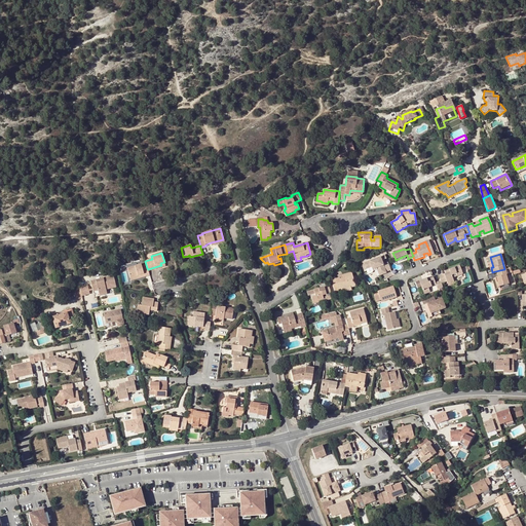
[(386,259),(385,256),(364,263),(364,266),(365,268),(371,266),(371,267),(373,271),(377,270),(378,269),(380,275),(386,273),(386,272),(390,270),(388,263),(383,264),(382,261),(386,259)]
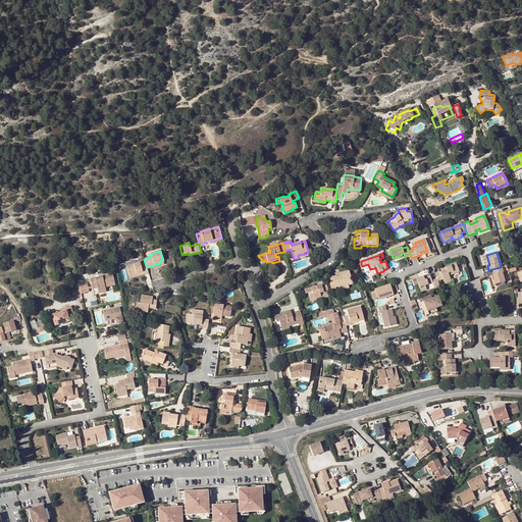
[(144,274),(148,273),(147,267),(146,266),(142,267),(140,262),(125,266),(128,276),(143,272),(144,274)]
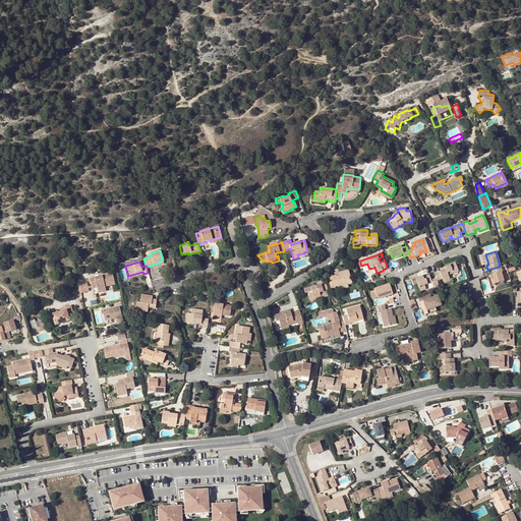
[(455,265),(443,269),(447,280),(449,279),(448,276),(458,272),(455,265)]
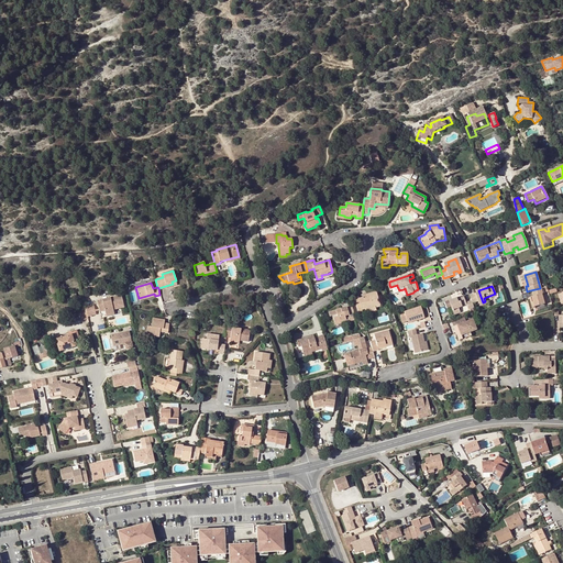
[(540,288),(530,290),(532,296),(530,296),(533,307),(543,305),(540,294),(542,294),(540,288)]
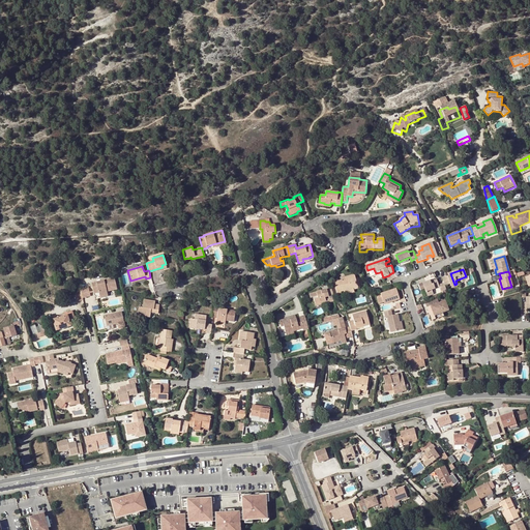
[(442,280),(445,287),(449,285),(450,287),(454,285),(450,273),(448,274),(448,276),(442,280)]
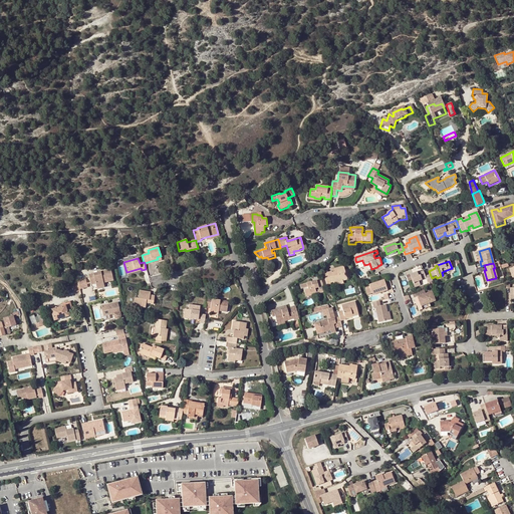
[(331,272),(331,271),(327,272),(326,270),(323,272),(327,285),(330,284),(330,283),(334,282),(342,280),(342,279),(346,277),(343,266),(334,268),(335,271),(331,272)]
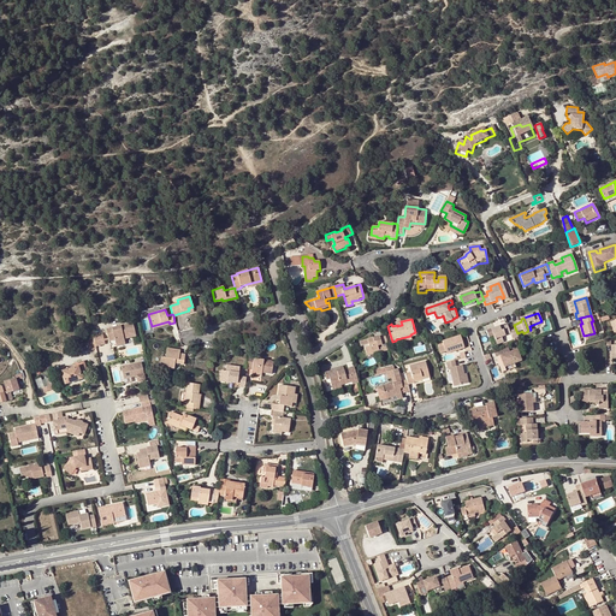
[(134,325),(106,330),(108,341),(114,339),(116,345),(124,344),(124,338),(136,336),(134,325)]
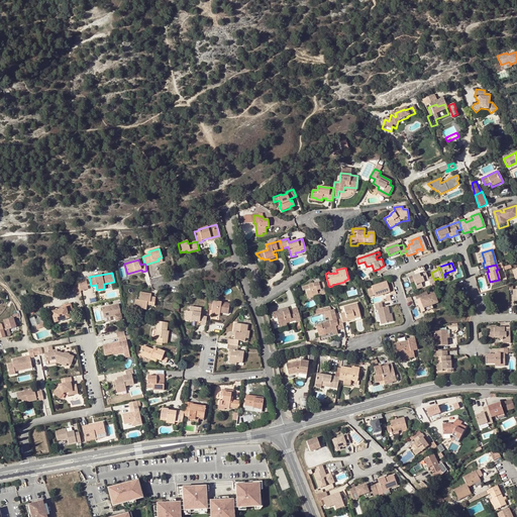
[(434,284),(433,280),(432,277),(427,279),(425,274),(422,275),(419,276),(418,275),(411,277),(407,279),(409,284),(413,283),(416,290),(422,288),(421,284),(428,282),(429,285),(434,284)]
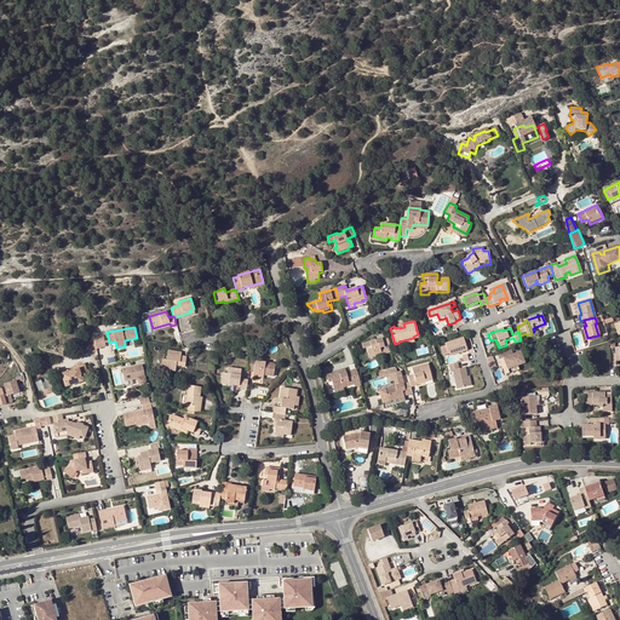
[(103,337),(92,338),(93,340),(96,349),(104,348),(103,337)]
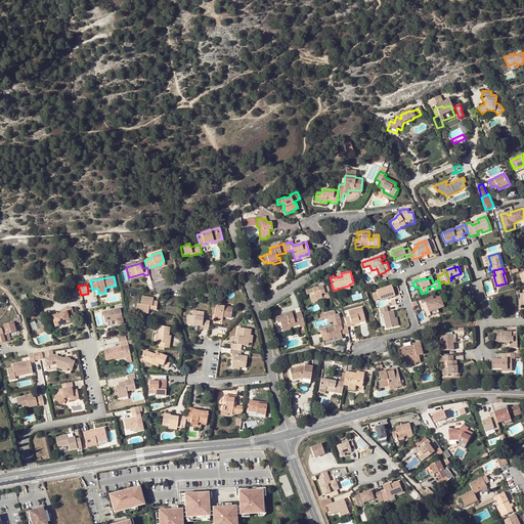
[(330,294),(328,285),(317,288),(317,289),(313,291),(312,289),(305,291),(307,295),(309,294),(311,301),(315,300),(316,302),(323,300),(321,294),(324,293),(325,295),(330,294)]
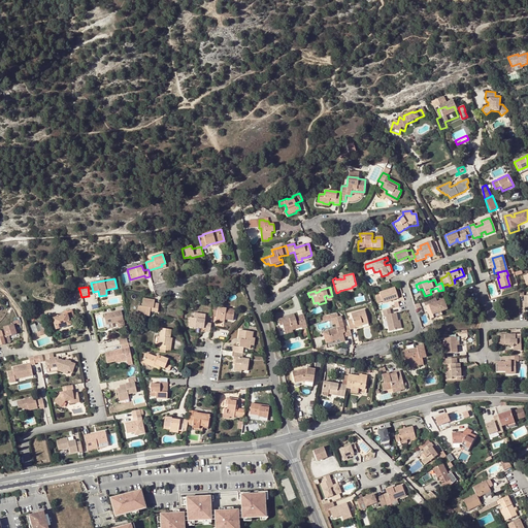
[(106,295),(99,296),(100,298),(109,296),(108,291),(117,290),(117,288),(106,290),(106,295)]
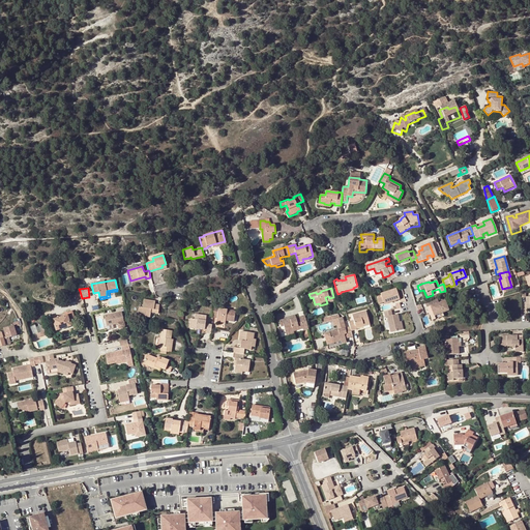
[(378,304),(384,302),(388,301),(390,303),(400,300),(396,289),(381,293),(382,297),(377,299),(378,304)]
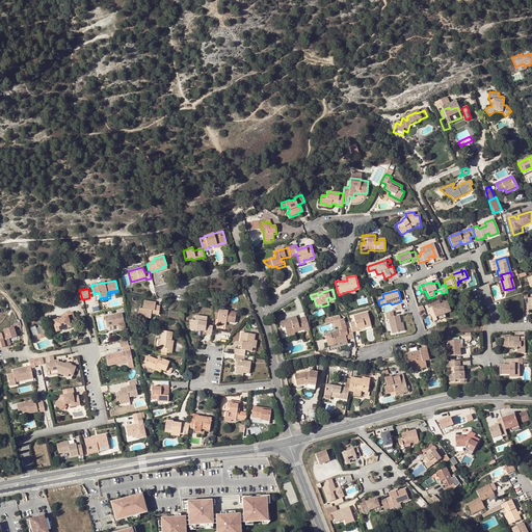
[(80,292),(74,295),(77,302),(82,301),(82,299),(80,292)]
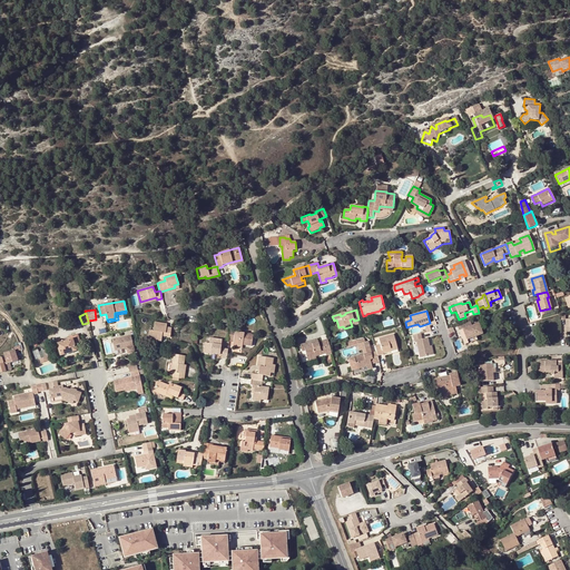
[(460,325),(462,331),(467,341),(475,337),(482,335),(478,325),(470,327),(469,322),(460,325)]
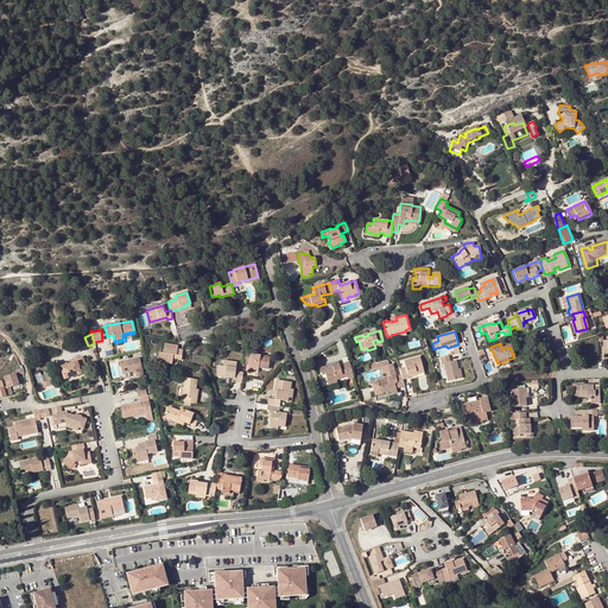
[(176,355),(176,360),(181,360),(183,350),(177,349),(178,346),(164,344),(163,353),(159,353),(158,359),(168,361),(166,363),(172,365),(172,359),(173,355),(176,355)]
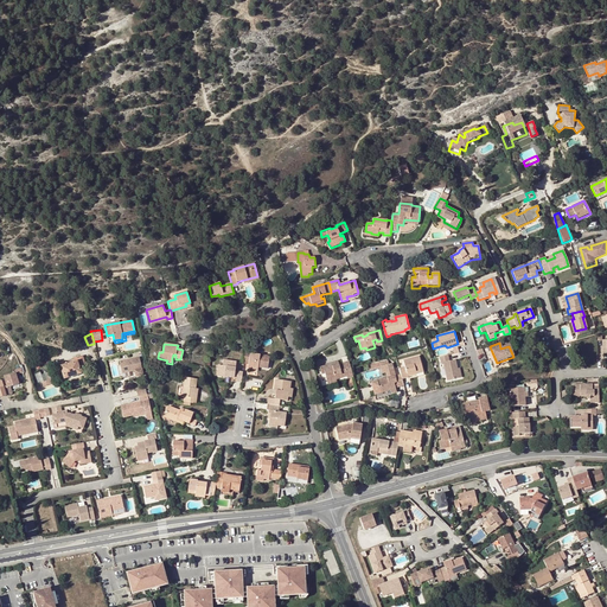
[(497,363),(492,352),(490,346),(486,347),(489,353),(494,368),(508,363),(506,359),(497,363)]
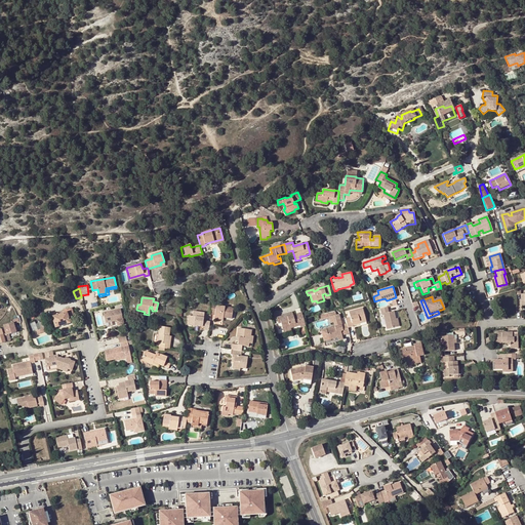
[(218,304),(212,303),(210,315),(214,315),(214,317),(224,318),(232,319),(233,309),(218,307),(218,304)]
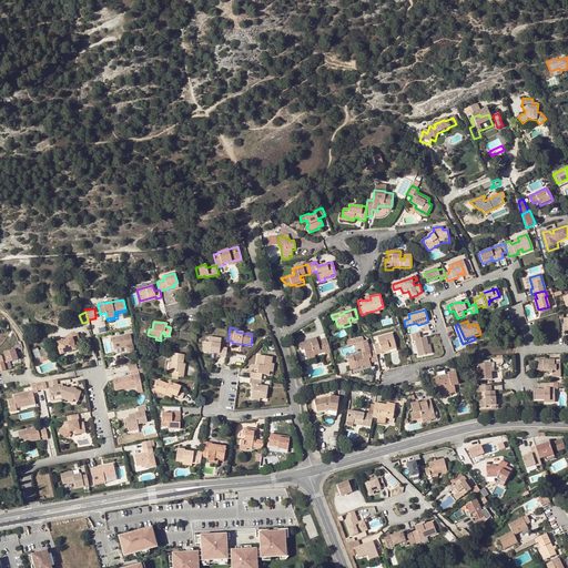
[(68,336),(69,337),(74,336),(79,348),(83,347),(80,333),(68,336)]
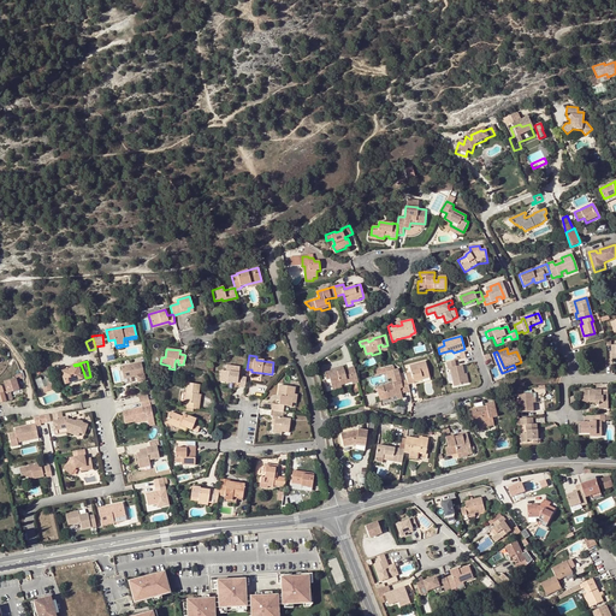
[(410,372),(404,373),(407,380),(408,385),(414,383),(414,381),(413,379),(421,377),(422,379),(430,378),(425,361),(409,366),(410,372)]
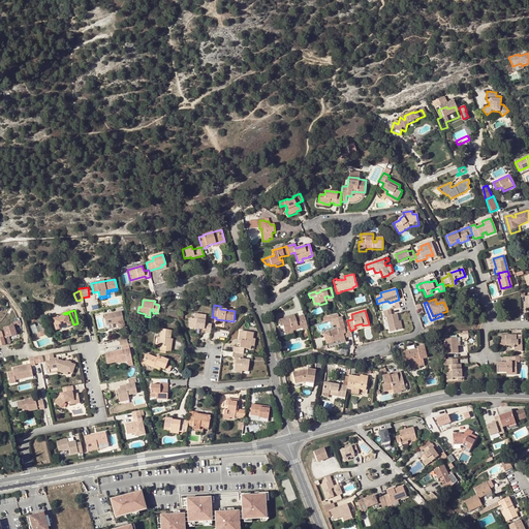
[(390,310),(382,311),(384,316),(385,316),(390,332),(400,330),(399,321),(397,314),(392,314),(390,310)]
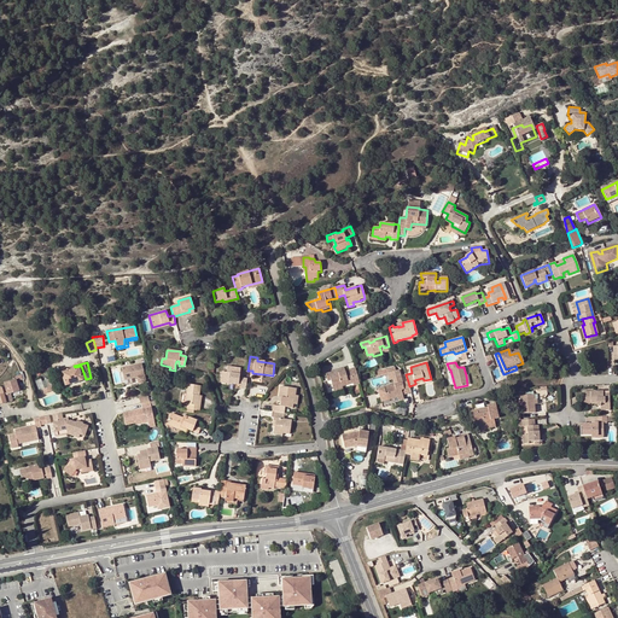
[(141,365),(121,368),(124,382),(136,379),(144,377),(141,365)]
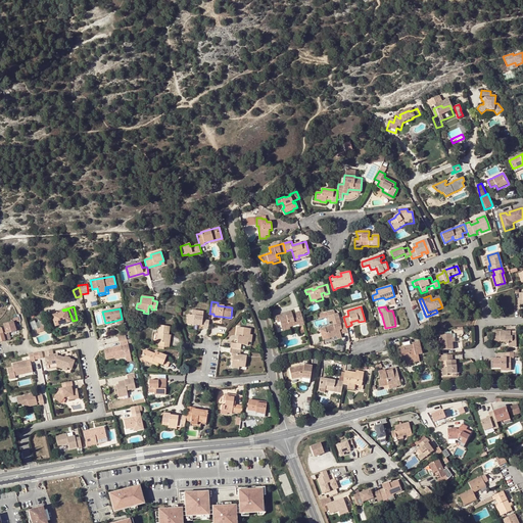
[(63,311),(52,314),(53,316),(52,316),(55,326),(73,321),(68,310),(63,311)]
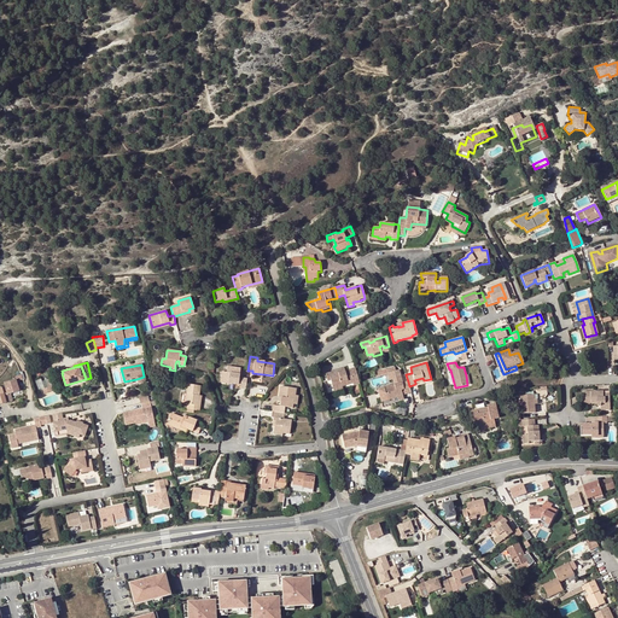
[(240,389),(245,389),(246,379),(239,378),(240,368),(231,367),(231,373),(227,373),(222,372),(221,380),(233,382),(233,384),(240,385),(240,389)]
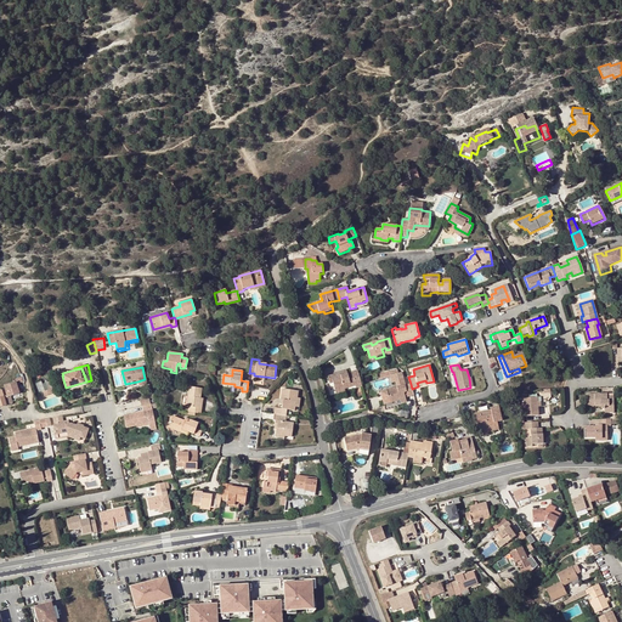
[(360,377),(357,371),(348,373),(346,369),(335,372),(337,375),(334,377),(333,374),(328,375),(329,384),(333,383),(335,391),(344,389),(345,389),(355,386),(356,388),(362,386),(360,377)]
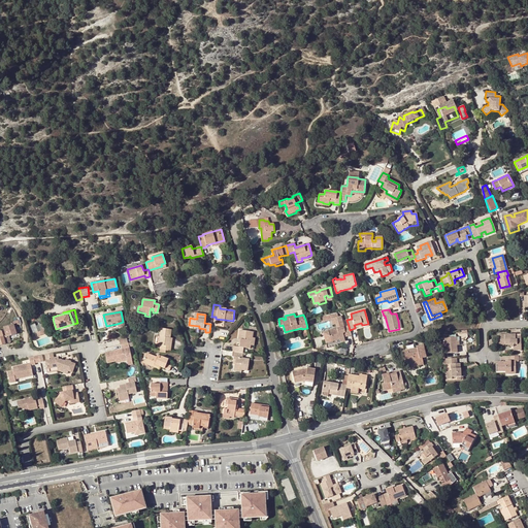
[(30,325),(33,333),(42,330),(39,322),(30,325)]
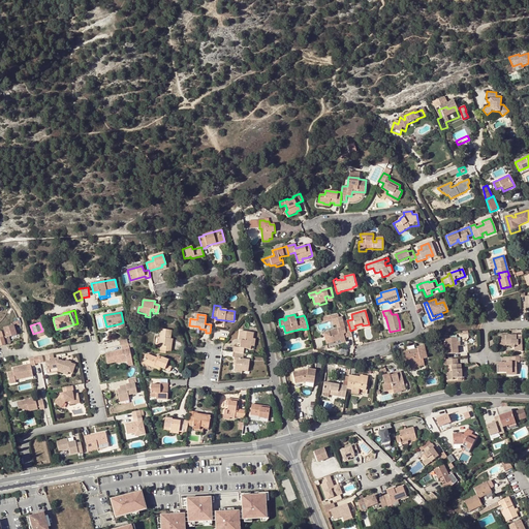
[(0,332),(0,346),(6,345),(3,337),(7,336),(7,337),(17,335),(13,327),(13,325),(12,325),(4,328),(5,331),(0,332)]
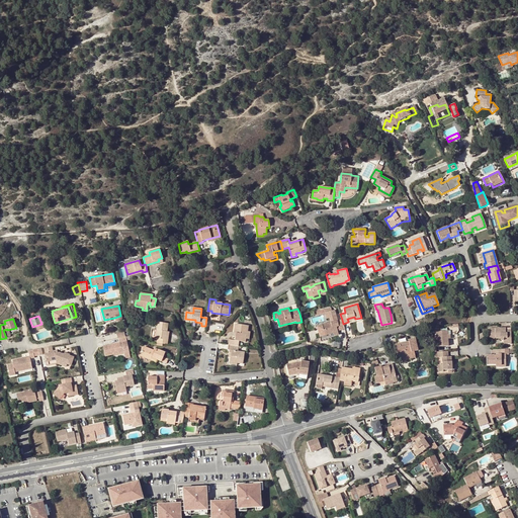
[(341,330),(345,329),(343,324),(342,320),(322,325),(325,335),(330,334),(330,336),(338,334),(337,331),(336,327),(340,326),(341,330)]
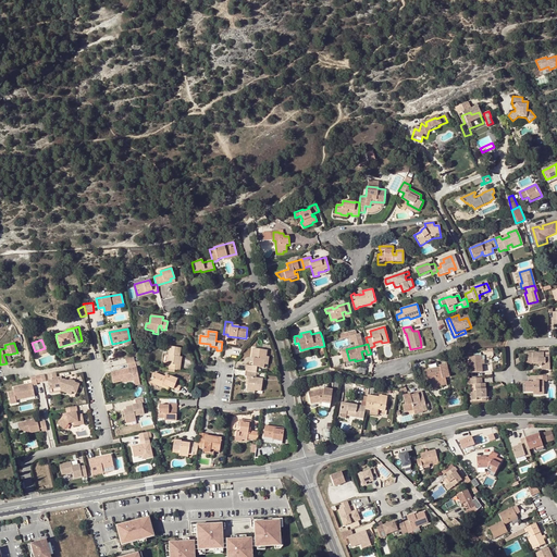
[(169,364),(169,369),(177,370),(180,357),(181,348),(170,346),(166,364),(169,364)]
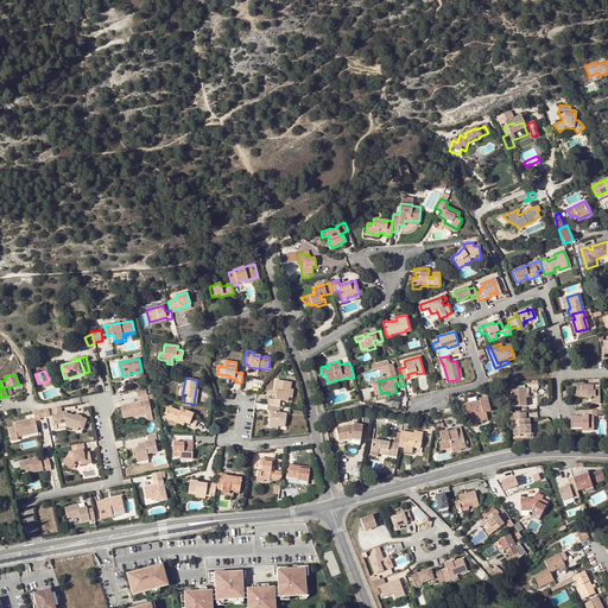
[(268,399),(267,405),(270,405),(279,406),(280,400),(287,401),(289,398),(290,388),(291,382),(276,380),(274,391),(277,391),(276,396),(276,400),(268,399)]
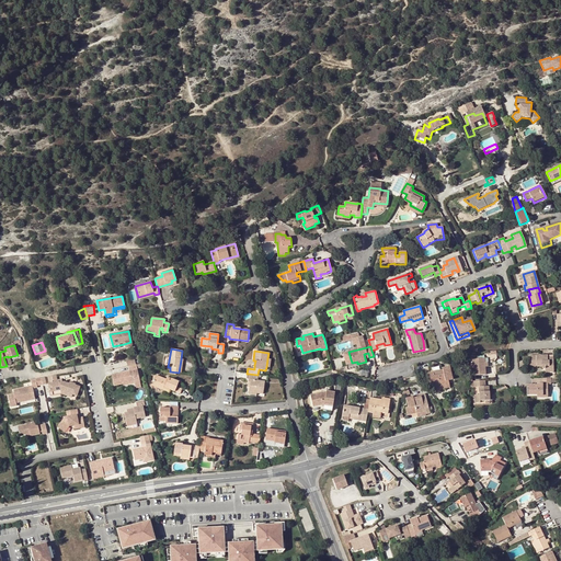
[(348,352),(343,353),(346,365),(352,363),(348,352)]
